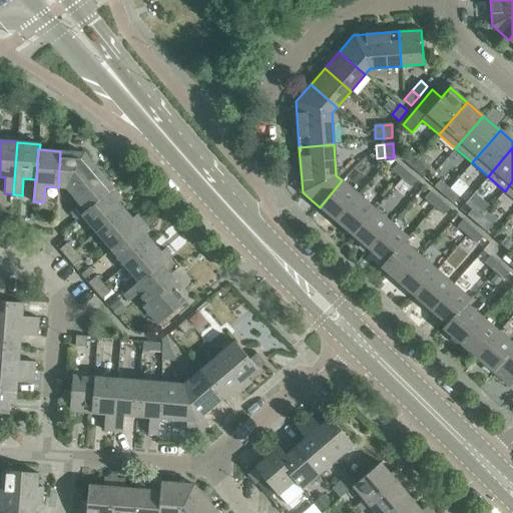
[(76,219),(82,215),(113,188),(83,153),(60,151),(58,187),(57,193),(63,194),(64,187),(66,187),(68,189),(75,183),(78,187),(71,193),(80,204),(71,212),(76,219)]
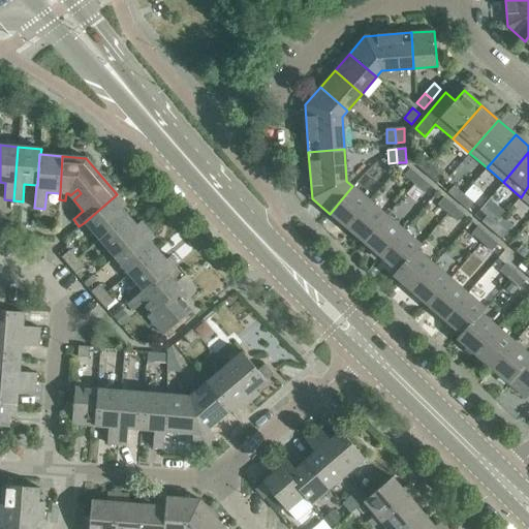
[(424,173),(430,165),(419,157),(413,163),(424,173)]
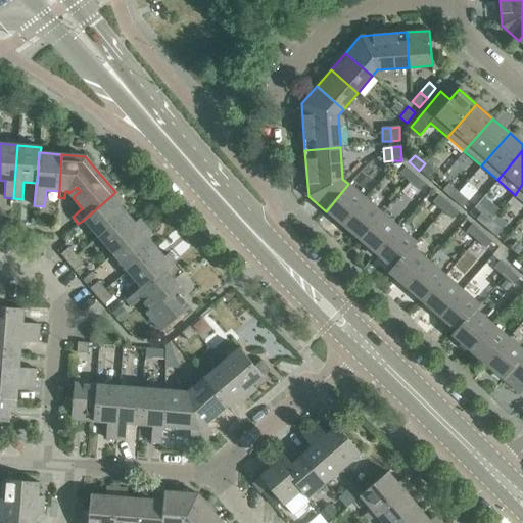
[(429,179),(434,172),(425,163),(419,171),(429,179)]
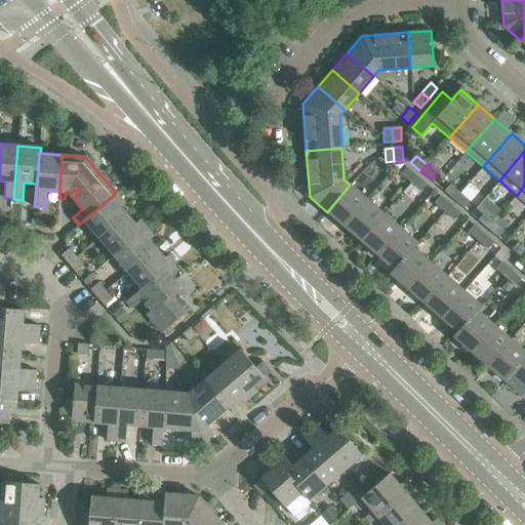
[(410,183),(416,176),(406,167),(401,174),(410,183)]
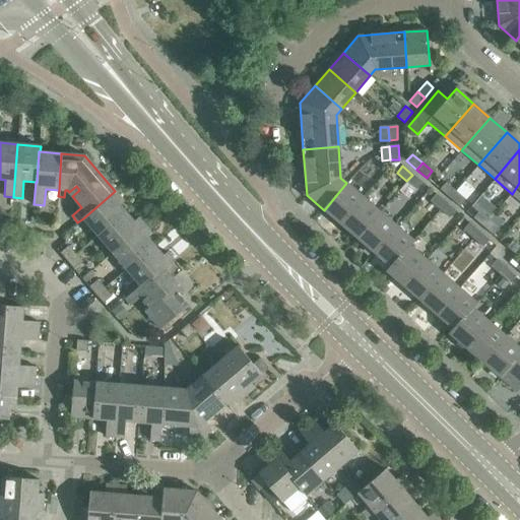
[(416,190),(423,183),(412,175),(406,181),(416,190)]
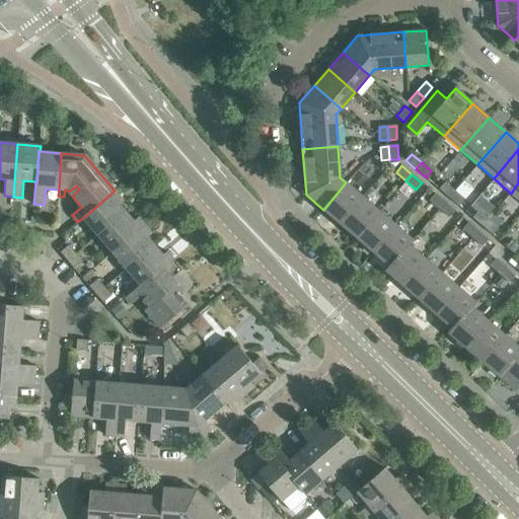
[(346,182),(323,210),(340,224),(363,197),(346,182)]
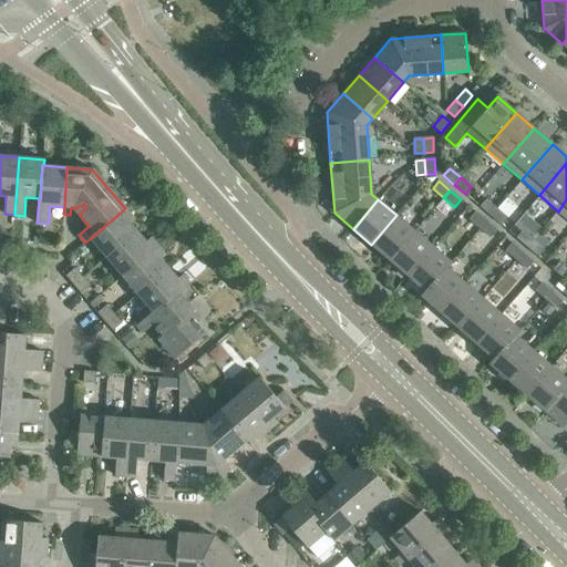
[(491,216),(497,208),(486,199),(480,207),(491,216)]
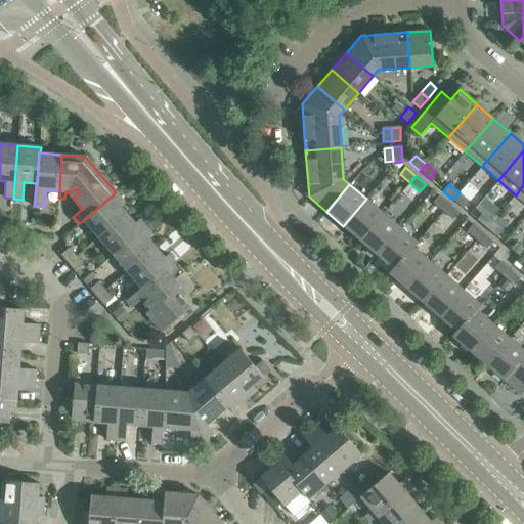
[(122,200),(116,192),(84,220),(98,237),(126,213),(118,204),(122,200)]
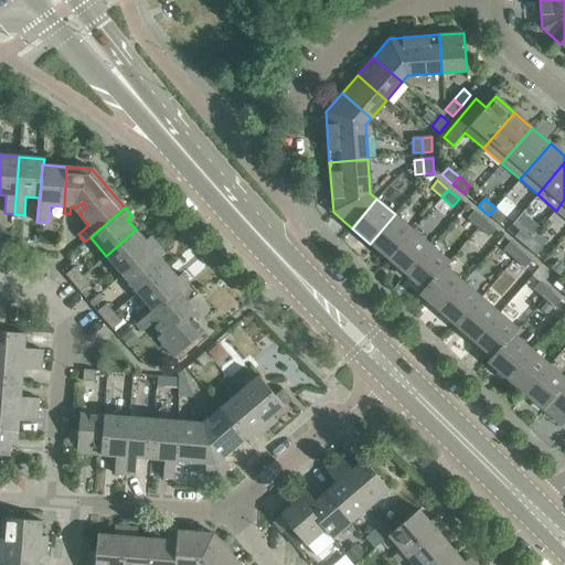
[(499,224),(505,216),(496,208),(489,215),(499,224)]
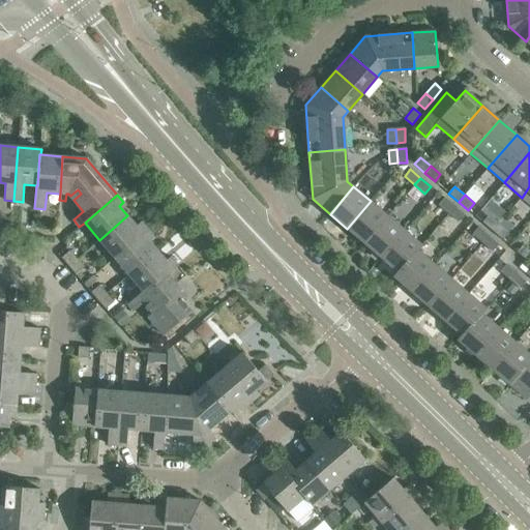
[(448,213),(454,207),(444,198),(438,205),(448,213)]
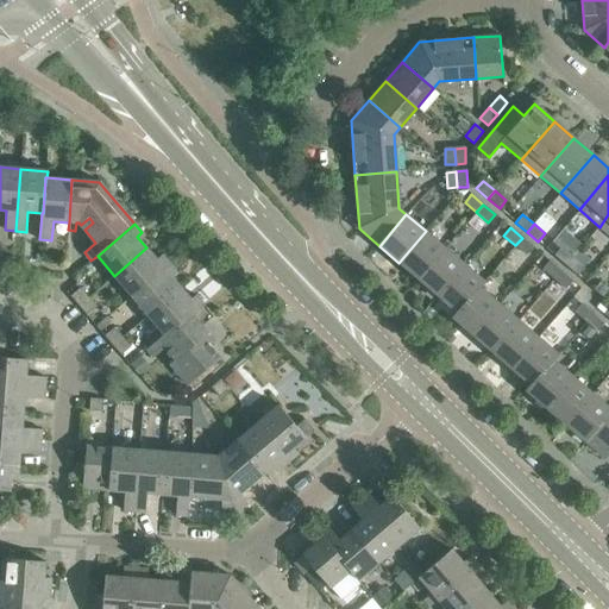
[(399,263),(418,280),(445,248),(426,231),(399,263)]
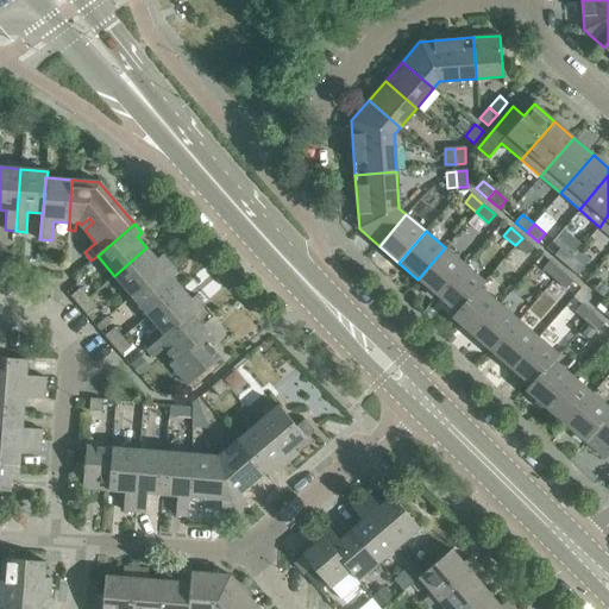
[(527,256),(533,248),(522,238),(515,245),(527,256)]
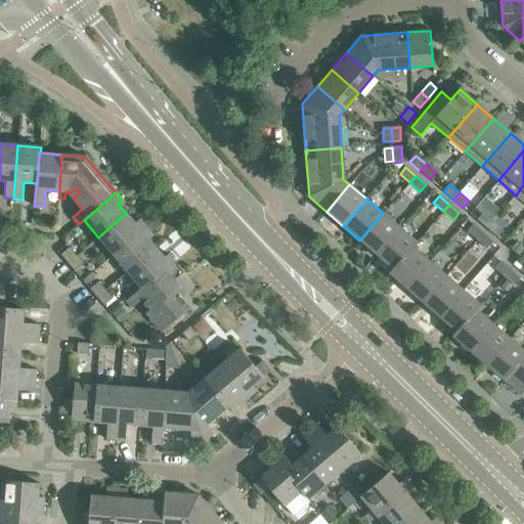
[(113,254),(145,226),(139,219),(134,223),(126,213),(98,237),(113,254)]
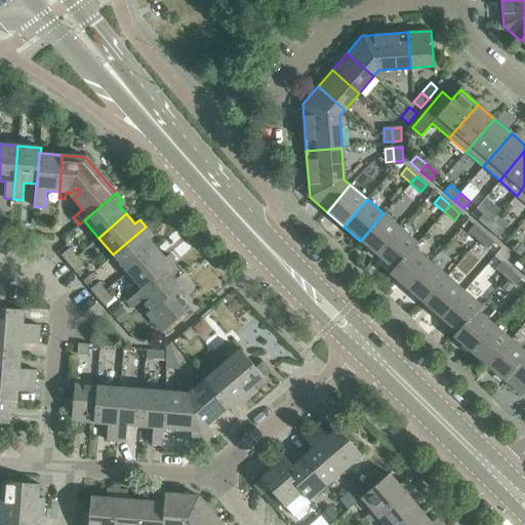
[(360,241),(377,255),(400,229),(384,213),(360,241)]
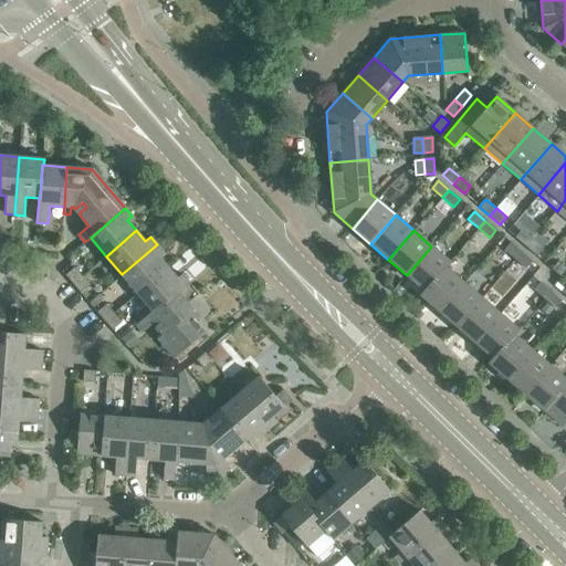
[(526,247),(532,239),(522,230),(515,238),(526,247)]
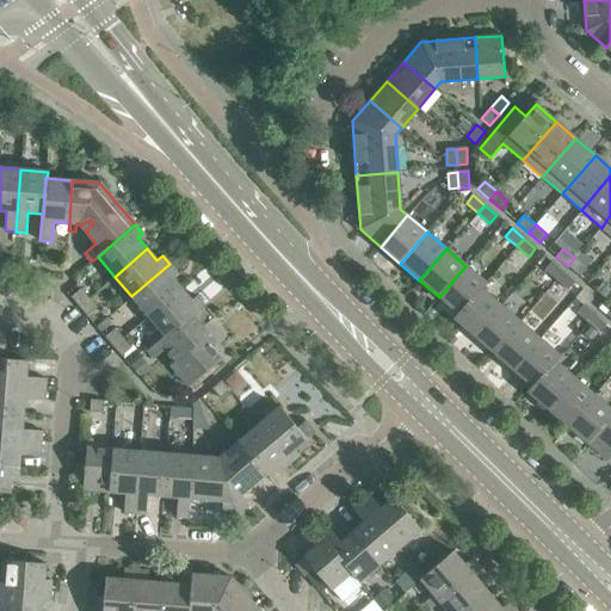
[(579,276),(586,269),(574,258),(568,266),(579,276)]
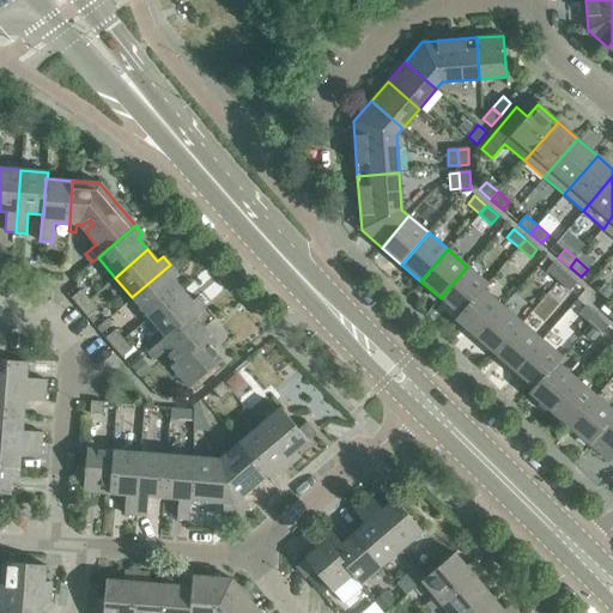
[(558,281),(565,273),(553,263),(546,271),(558,281)]
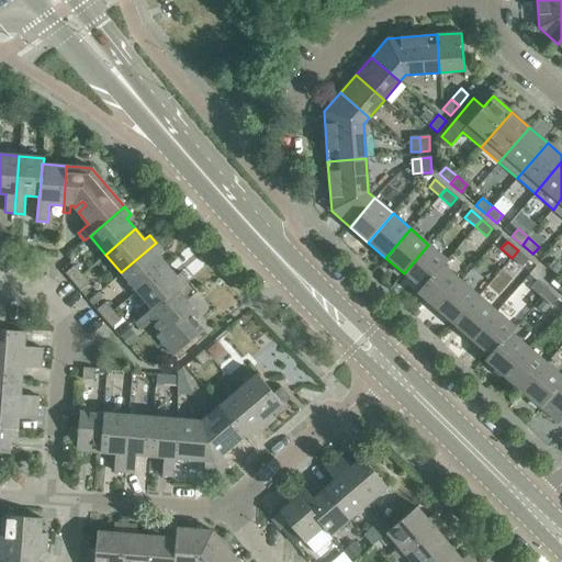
[(163,250),(156,243),(121,272),(137,291),(167,266),(157,255),(163,250)]
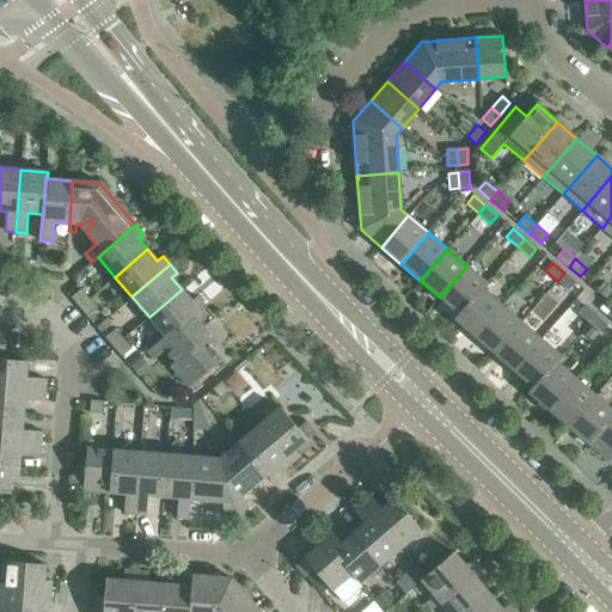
[(482,288),(483,289),(488,283),(466,267),(440,298),(458,313),(459,314),(482,288)]
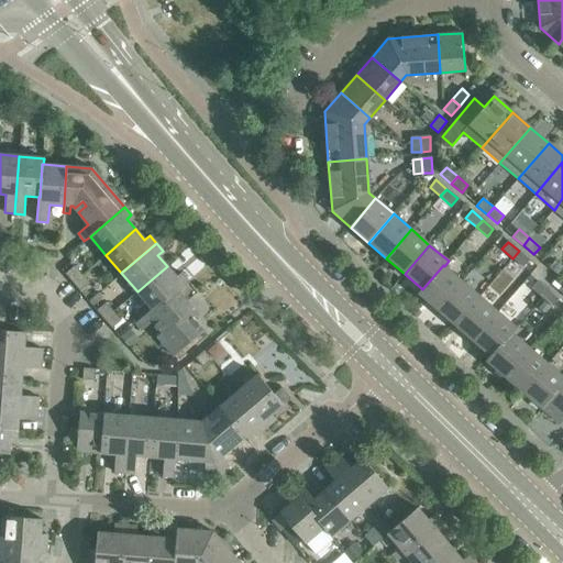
[(522,267),(529,260),(519,251),(512,258),(522,267)]
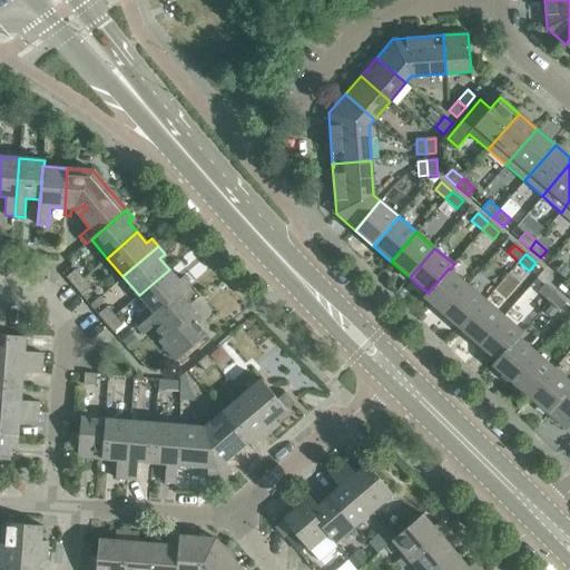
[(567,279),(569,275),(569,269),(562,264),(556,271),(567,279)]
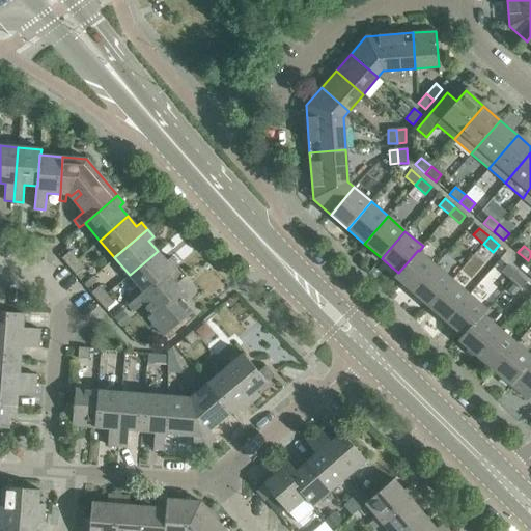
[(435,266),(419,251),(418,250),(398,273),(397,272),(393,277),(412,292),(435,266)]
